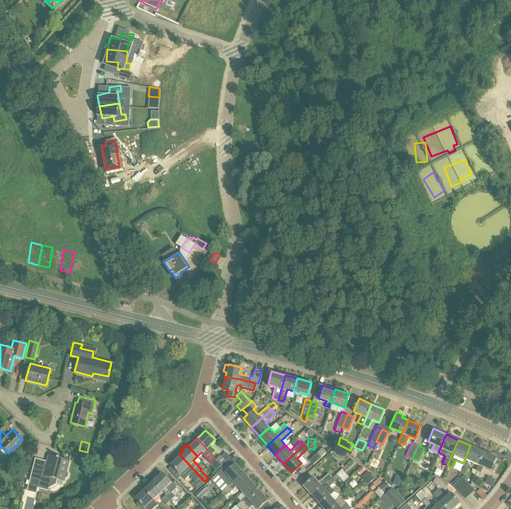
[(477,463),(483,450),(470,445),(465,458),(477,463)]
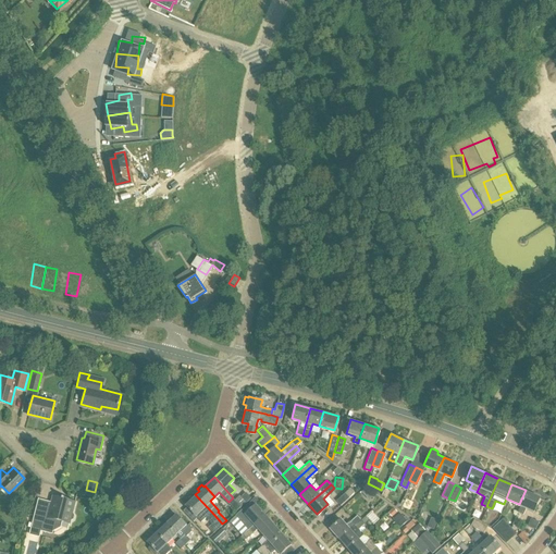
[(340,503),(348,495),(354,491),(349,487),(335,499),(340,503)]
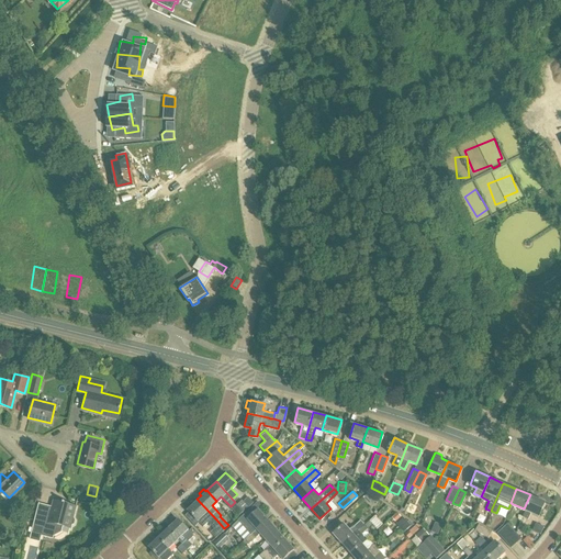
[(253,501),(247,494),(242,500),(240,499),(236,502),(243,510),(253,501)]
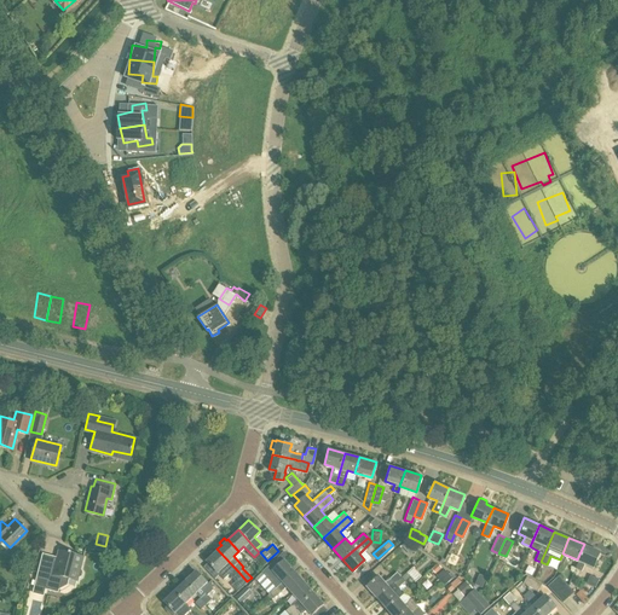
[(593,567),(599,551),(584,544),(577,560),(575,567),(581,569),(584,562),(593,567)]
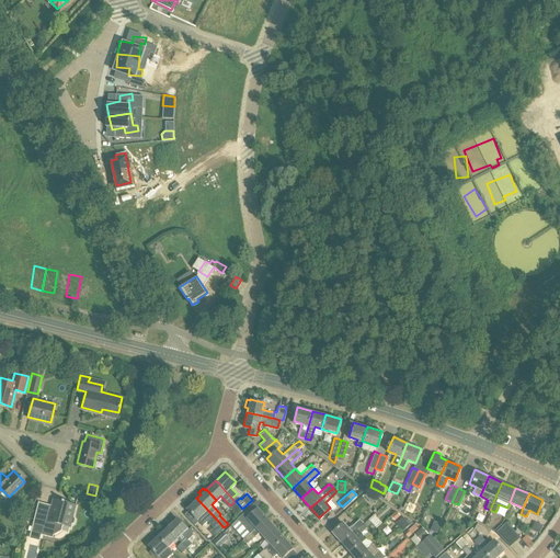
[(210,523),(216,519),(196,498),(186,508),(196,519),(202,524),(207,520),(210,523)]
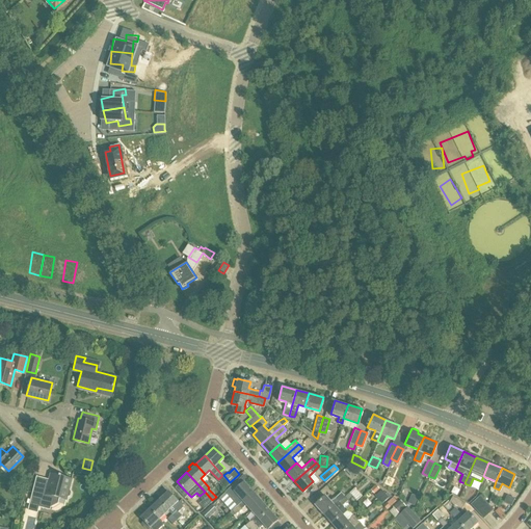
[(71,478),(50,473),(49,477),(36,474),(34,485),(29,502),(49,507),(50,505),(57,502),(59,496),(65,498),(67,496),(70,494),(71,491),(69,487),(71,478)]
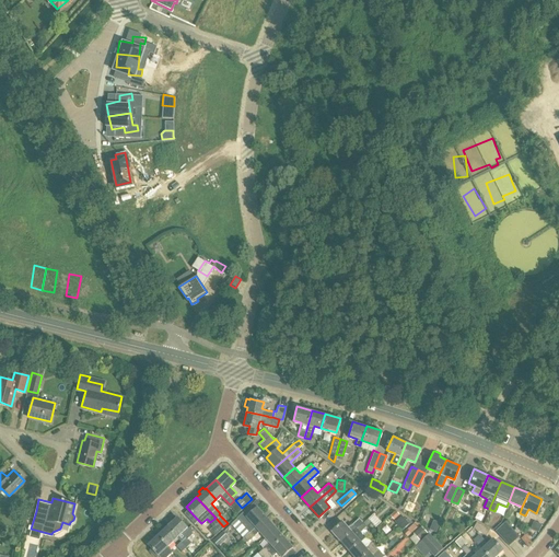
[(248,532),(251,530),(255,526),(266,517),(257,506),(247,514),(244,510),(235,517),(244,526),(248,531),(248,532)]
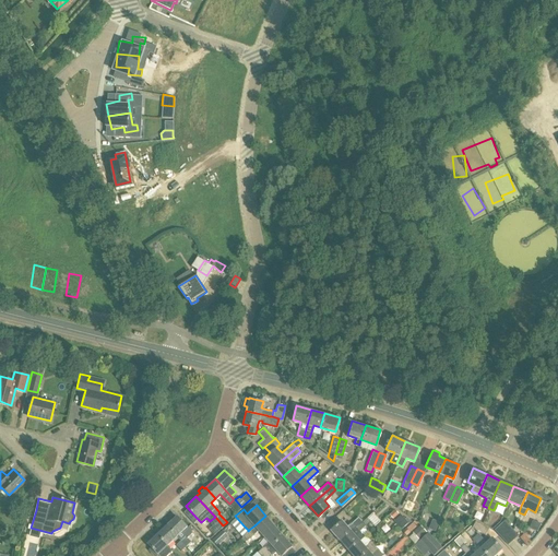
[(393,518),(399,512),(394,508),(389,512),(393,518)]
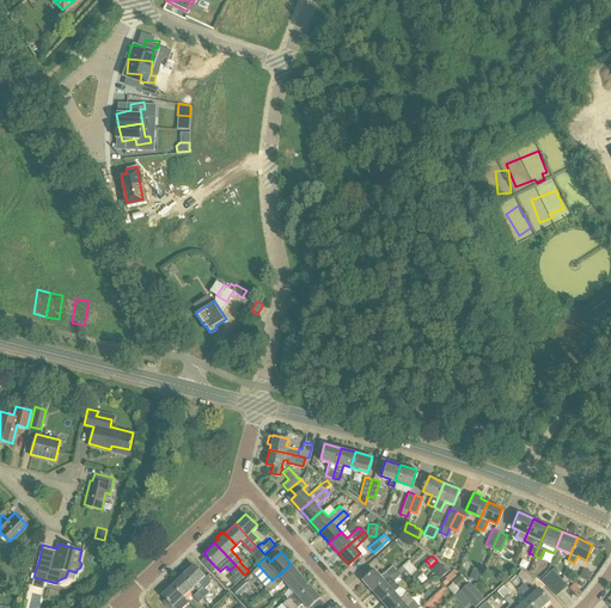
[(404,562),(411,570),(416,565),(408,558),(404,562)]
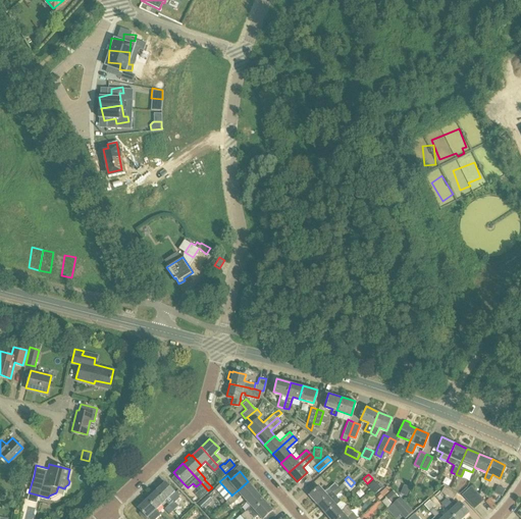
[(370,488),(377,482),(373,478),(367,484),(370,488)]
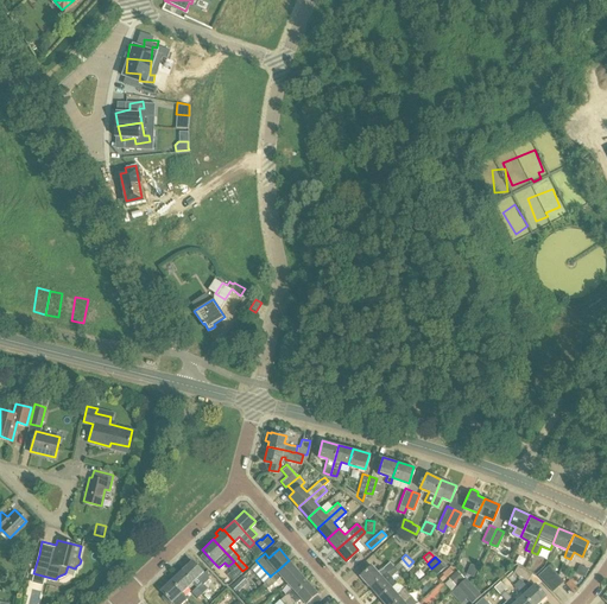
[(203,583),(209,577),(202,571),(191,559),(181,570),(191,582),(195,585),(202,592),(207,586),(203,583)]
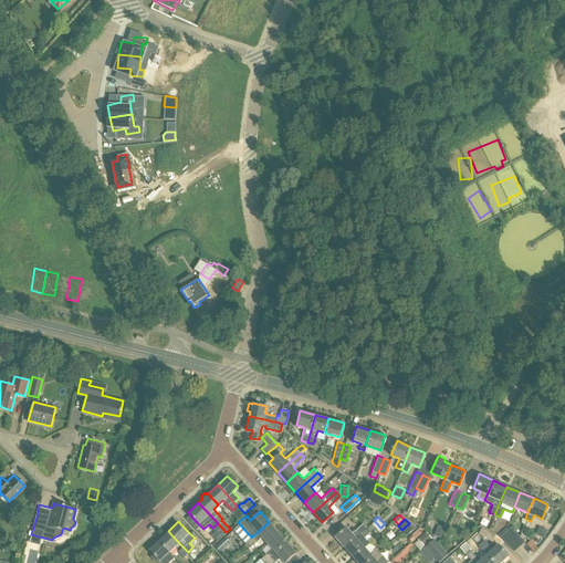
[(253,535),(251,538),(251,537),(246,541),(250,545),(257,540),(261,535),(267,542),(278,532),(269,522),(258,532),(253,535)]
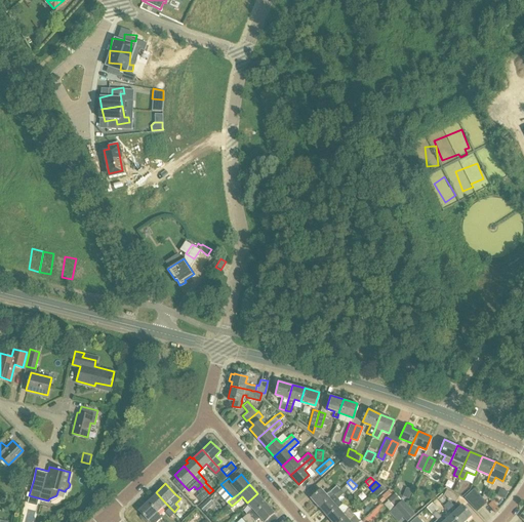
[(319,507),(340,488),(336,484),(330,489),(329,488),(325,492),(321,488),(311,496),(319,507)]
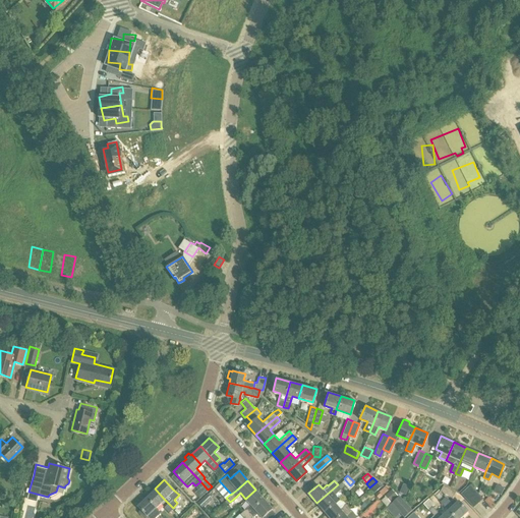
[(377,481),(369,487),(373,492),(380,485),(381,485),(383,483),(379,480),(377,481)]
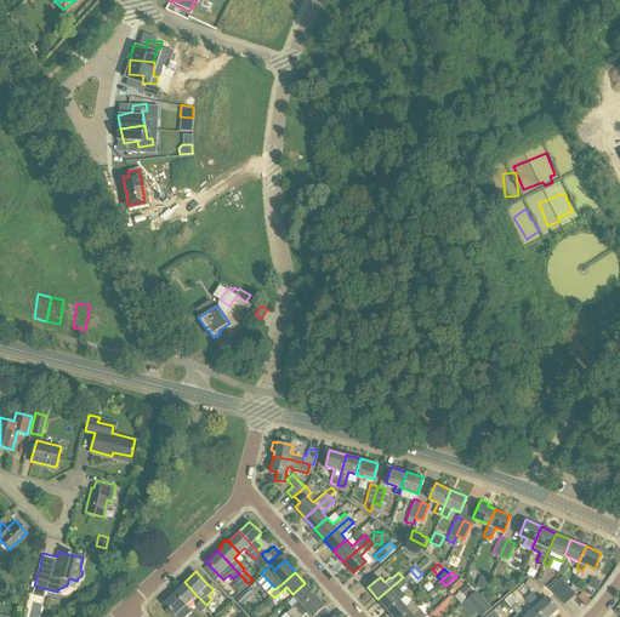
[(555,581),(569,598),(575,592),(559,575),(555,581)]
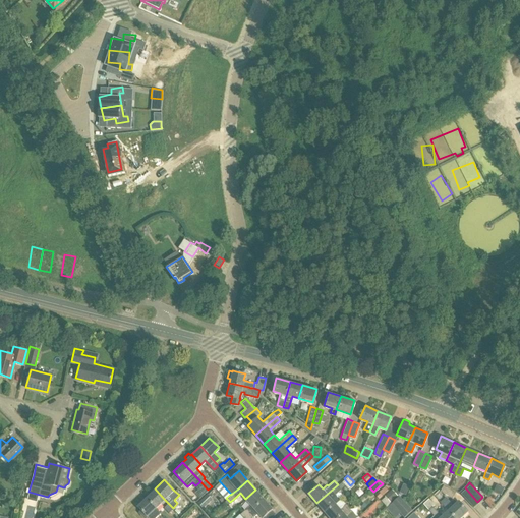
[(451,497),(455,491),(443,483),(440,490),(451,497)]
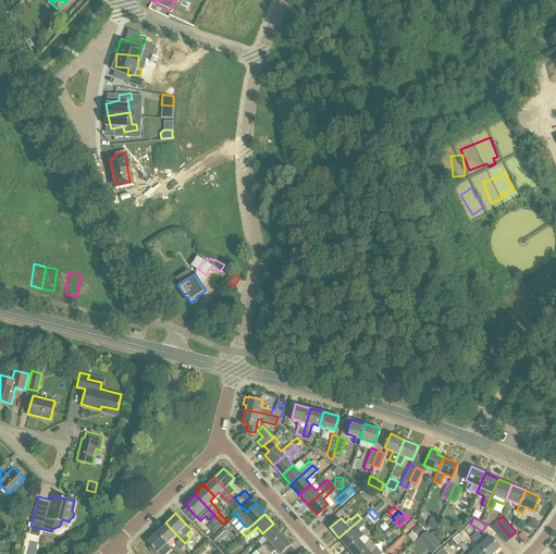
[(347,548),(358,538),(362,533),(358,528),(357,528),(363,521),(361,518),(338,538),(347,548)]
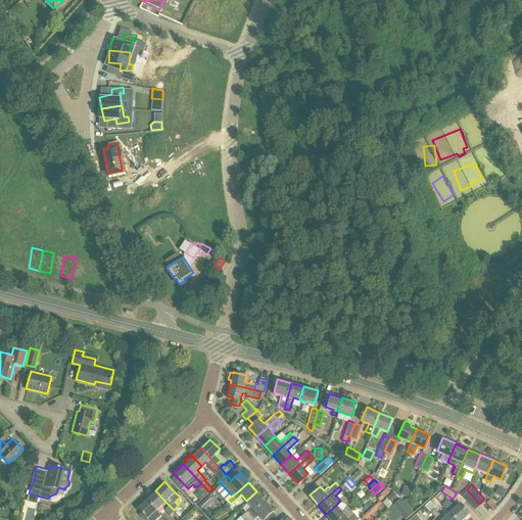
[(391,503),(398,495),(392,489),(385,495),(391,503)]
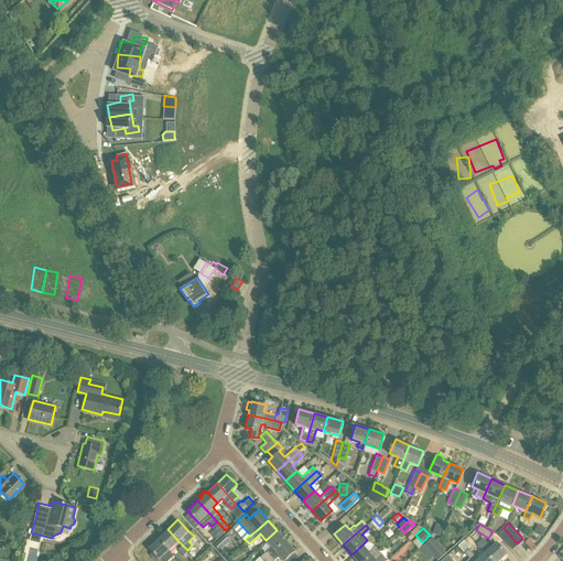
[(512,548),(517,543),(504,528),(498,532),(512,548)]
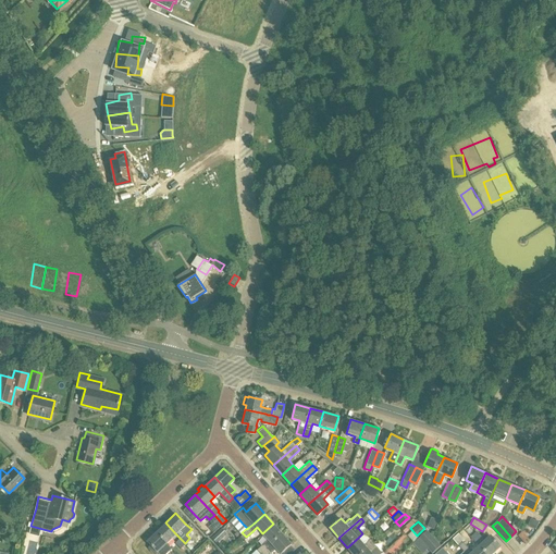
[(167,542),(175,533),(165,522),(157,531),(167,542)]
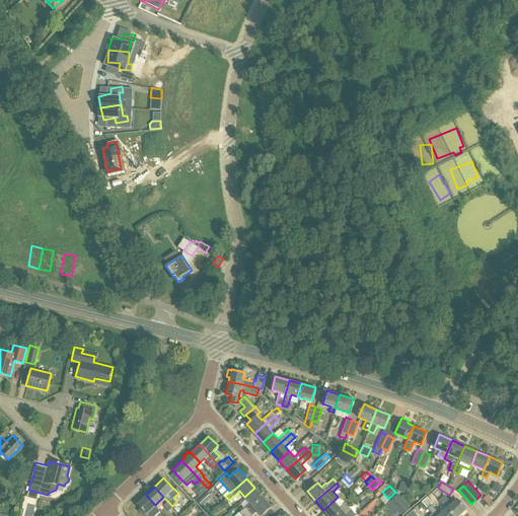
[(248,502),(238,511),(241,514),(263,496),(254,488),(244,497),(248,502)]
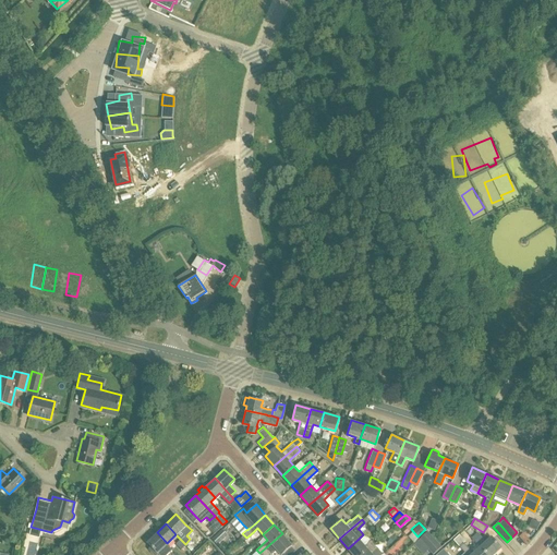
[(221,527),(210,538),(217,543),(223,537),(227,533),(221,527)]
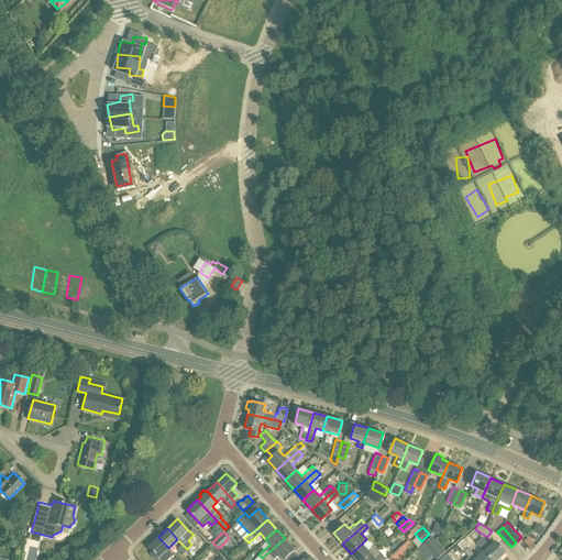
[(445,550),(444,549),(431,535),(417,548),(427,558),(432,553),(436,558),(445,550)]
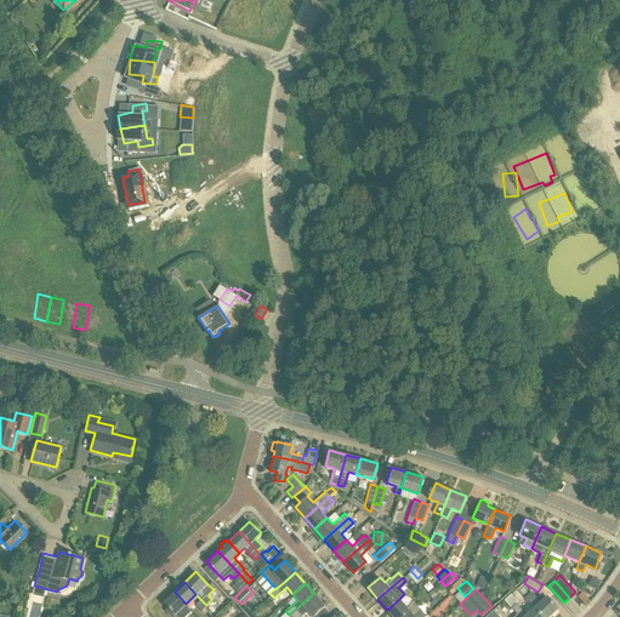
[(533,607),(541,616),(547,616),(557,609),(546,595),(539,601),(529,590),(523,596),(533,607)]
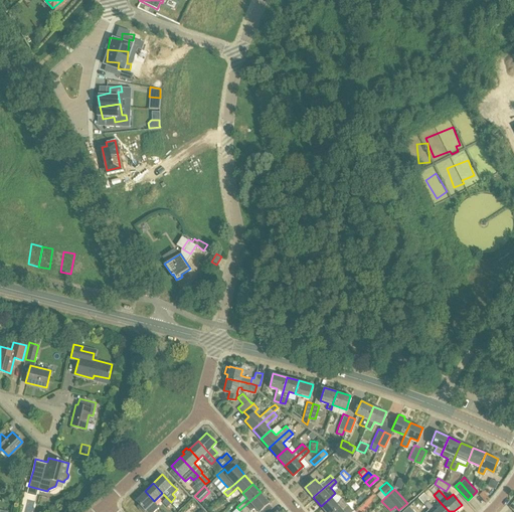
[(151,511),(158,505),(154,501),(145,491),(136,499),(139,503),(137,505),(143,511),(145,509),(147,511),(151,511)]
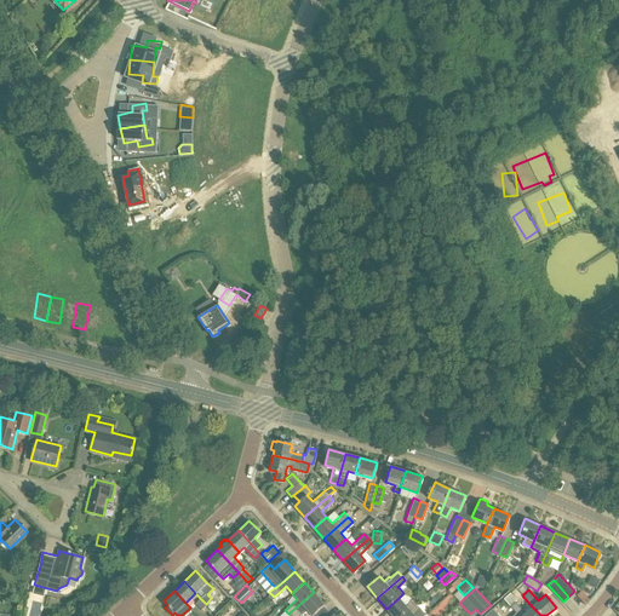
[(540,615),(532,606),(526,612),(514,600),(516,598),(510,591),(503,597),(516,611),(520,615),(540,615)]
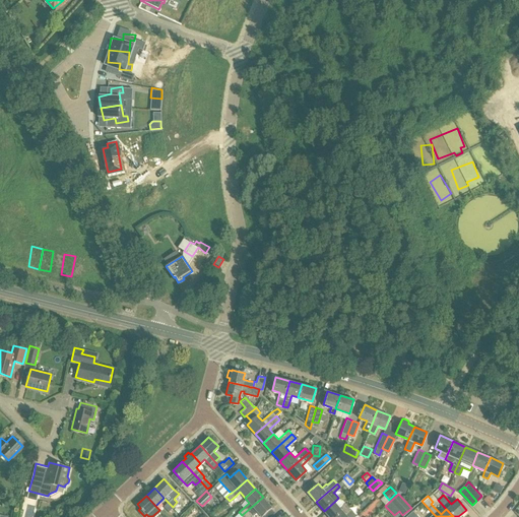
[(271,507),(263,497),(242,515),(243,516),(248,516),(252,514),(252,515),(257,511),(261,516),(271,507)]
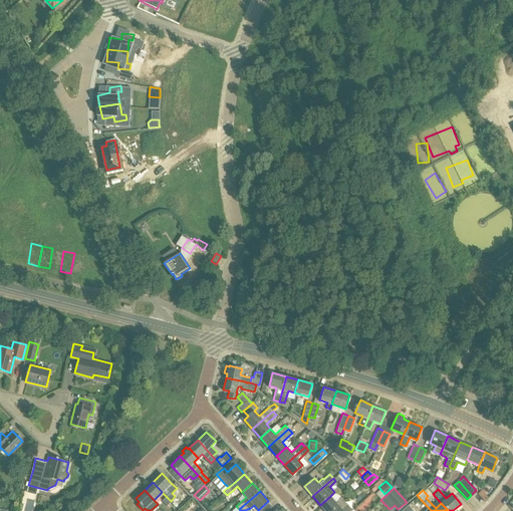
[(166,505),(171,501),(165,495),(161,499),(166,505)]
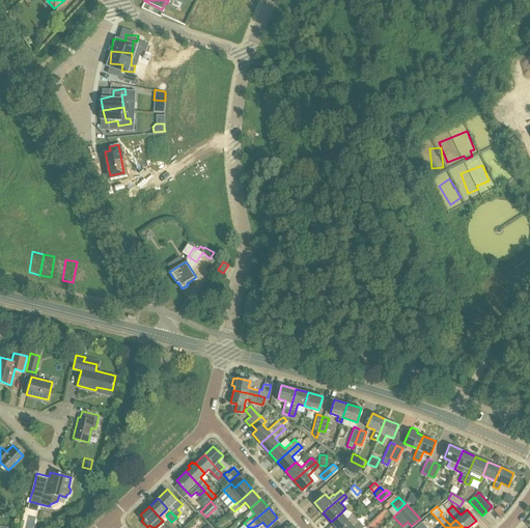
[(336,527),(341,527),(355,517),(352,512),(345,518),(341,512),(331,522),(336,527)]
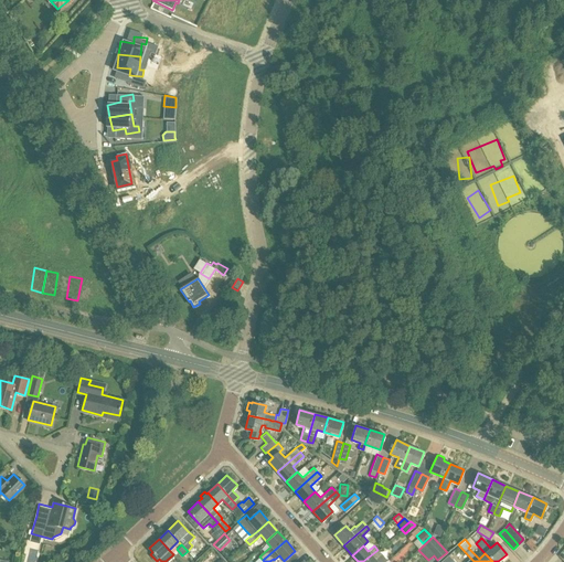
[(378,550),(363,561),(384,561),(387,560),(378,550)]
